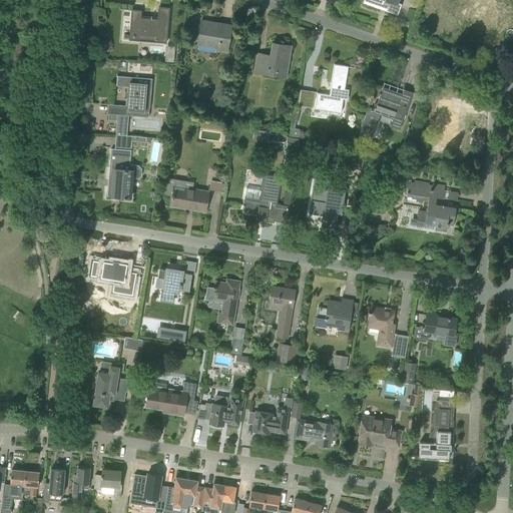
[(364,0),(364,2),(380,8),(382,4),(387,6),(386,10),(397,14),(401,4),(397,3),(398,0),(364,0)]
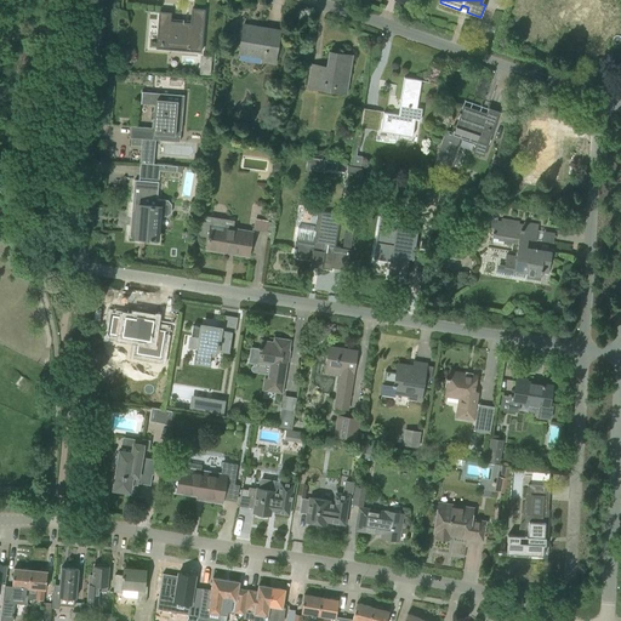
[(159,12),(157,49),(167,49),(169,43),(189,45),(188,51),(201,52),(204,22),(204,10),(192,9),(191,23),(170,22),(171,12),(159,12)]
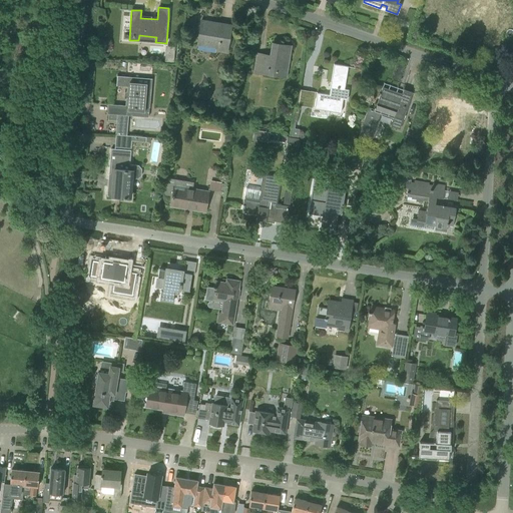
[(226,52),(229,35),(231,25),(201,20),(197,44),(216,47),(215,51),(226,52)]
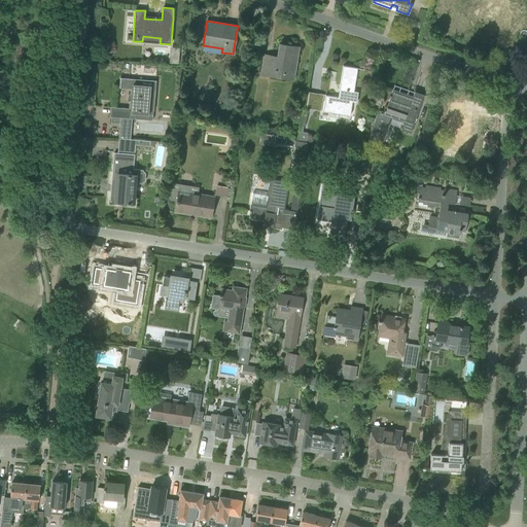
[(292,79),(296,57),(299,46),(280,43),(278,61),(271,60),(272,56),(265,55),(261,74),(269,75),(269,71),(276,72),(275,76),(292,79)]
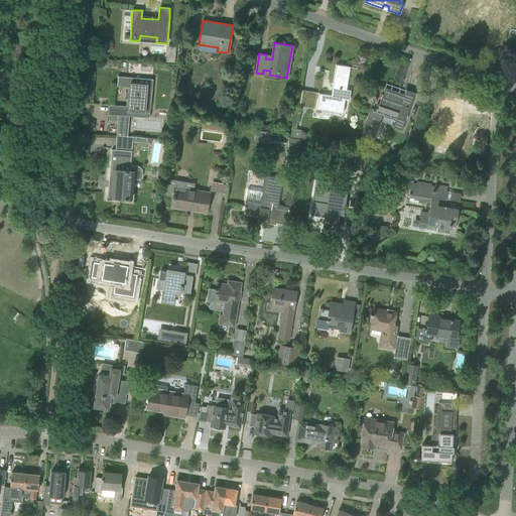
[(318,93),(315,109),(318,109),(343,113),(345,100),(349,100),(351,90),(347,90),(350,68),(357,69),(357,68),(336,65),(333,88),(334,88),(333,95),(331,95),(318,93)]
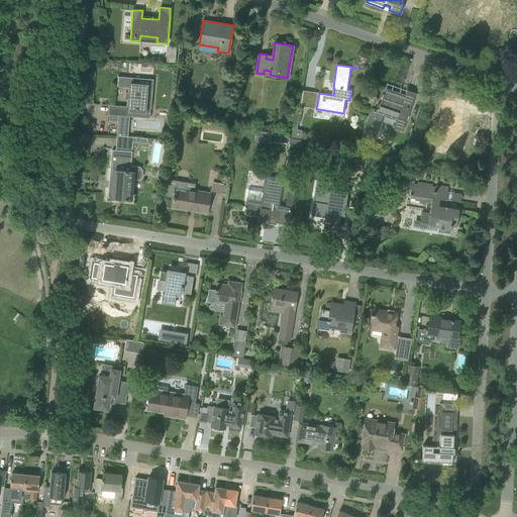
[(109,105),(108,114),(118,115),(116,134),(128,135),(129,116),(149,118),(153,82),(153,80),(138,78),(132,78),(128,78),(118,77),(118,76),(117,86),(130,87),(129,93),(125,92),(125,99),(129,99),(128,106),(109,105)]
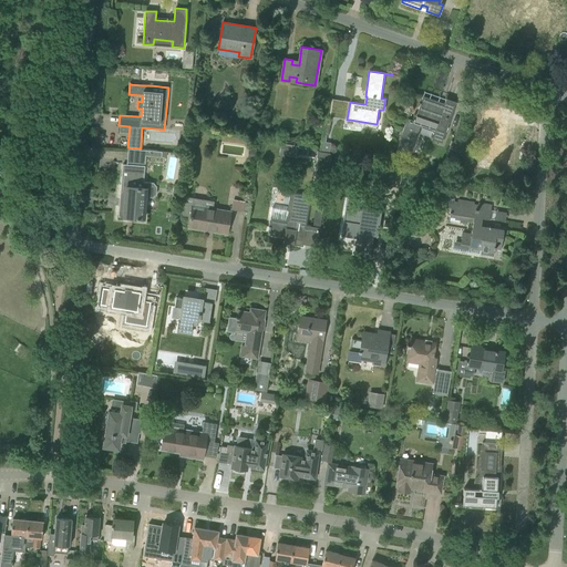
[(442,143),(452,113),(455,102),(445,99),(444,103),(437,101),(436,103),(422,98),(423,96),(422,96),(421,103),(420,102),(419,105),(420,105),(416,115),(414,121),(408,119),(395,152),(409,157),(419,127),(420,127),(420,126),(435,131),(432,140),(442,143)]
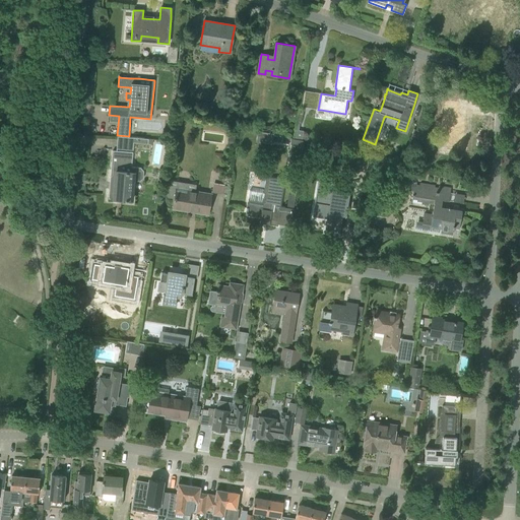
[(133,150),(134,143),(134,138),(127,137),(126,149),(133,150)]
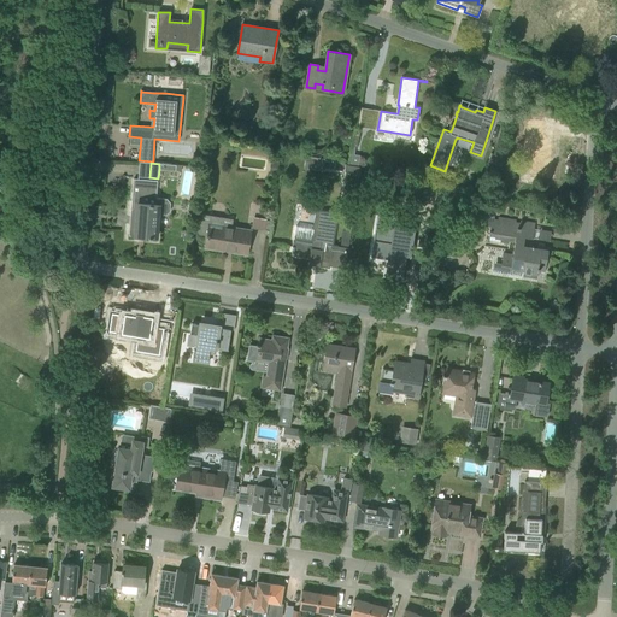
[(429,183),(433,175),(424,171),(422,180),(429,183)]
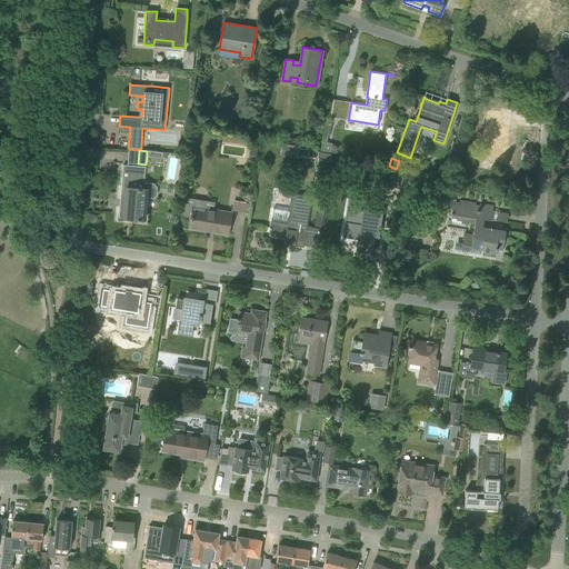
[(155,183),(143,182),(146,167),(123,165),(119,217),(125,218),(125,220),(132,221),(132,218),(137,219),(140,220),(140,219),(145,219),(146,198),(152,198),(157,195),(157,188),(155,183)]
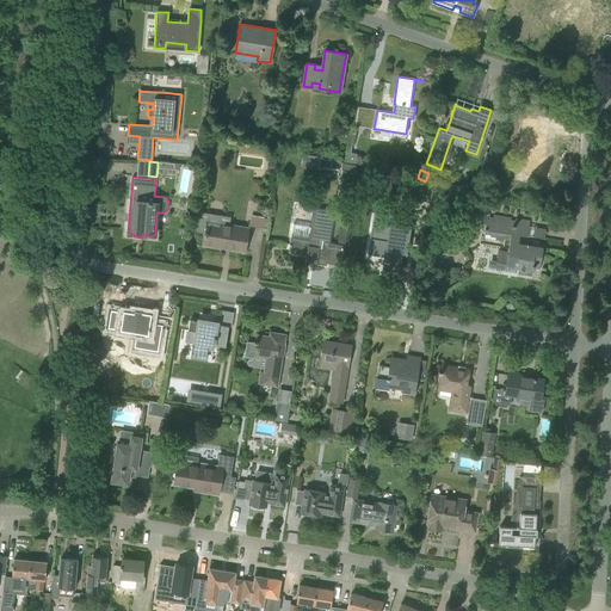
[(433,184),(418,180),(414,197),(430,199),(433,184)]
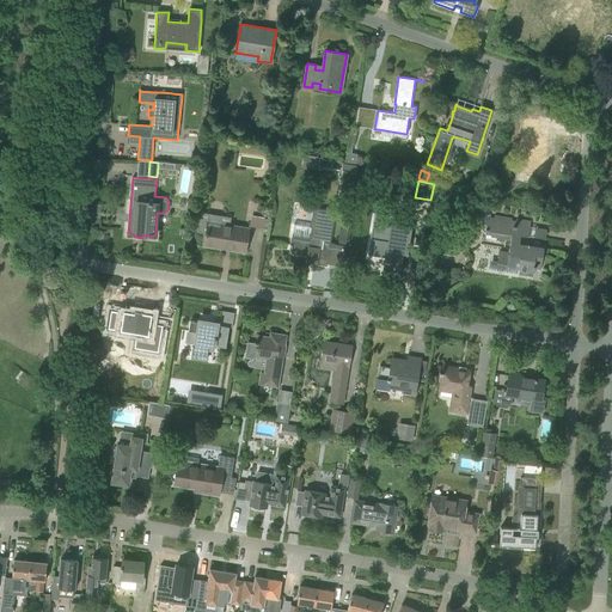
[(478,207),(473,200),(464,206),(469,213),(478,207)]
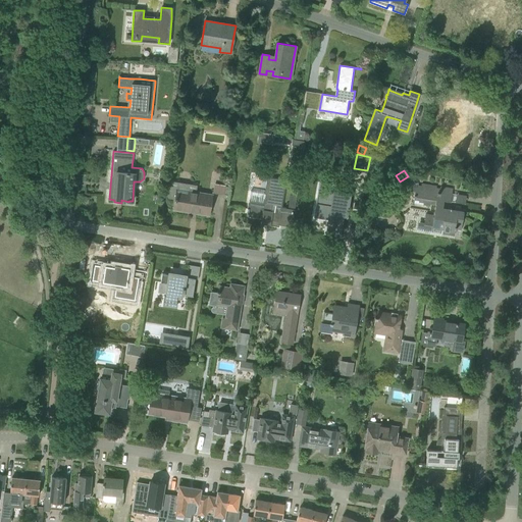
[(249,201),(246,216),(265,219),(265,217),(268,218),(268,220),(270,220),(269,225),(278,226),(278,223),(291,225),(291,226),(292,226),(297,196),(290,195),(288,209),(281,208),(284,187),(291,188),(291,191),(297,192),(299,183),(292,181),(292,184),(285,183),(285,180),(267,177),(265,191),(264,191),(263,194),(265,194),(264,204),(249,201)]
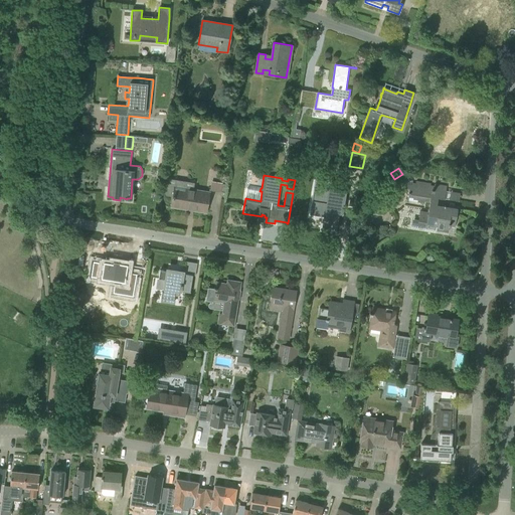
[(196,192),(193,192),(195,182),(168,177),(166,194),(173,196),(171,206),(186,209),(186,208),(197,209),(197,210),(206,212),(209,192),(196,190),(196,192)]
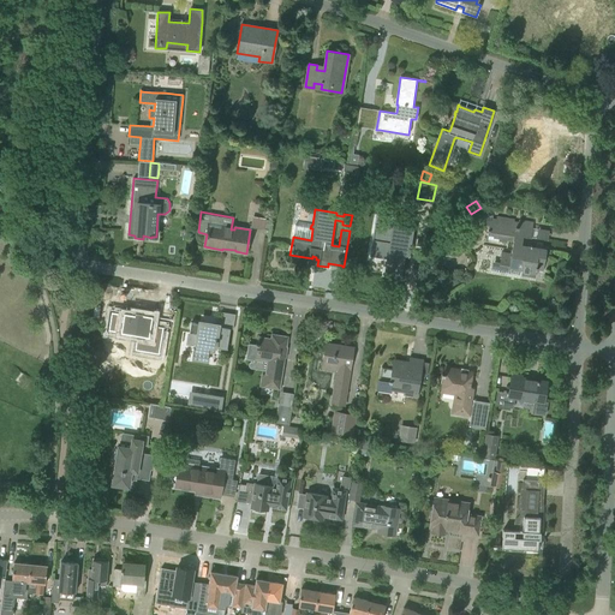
[(483,214),(481,226),(488,227),(487,239),(506,243),(507,240),(513,242),(511,254),(501,251),(500,263),(500,264),(506,264),(505,274),(519,276),(519,278),(520,278),(521,275),(535,278),(536,269),(543,270),(547,250),(545,250),(532,248),(521,245),(523,237),(531,238),(531,237),(532,230),(513,226),(514,221),(514,219),(496,216),(496,219),(493,218),(493,215),(483,214)]
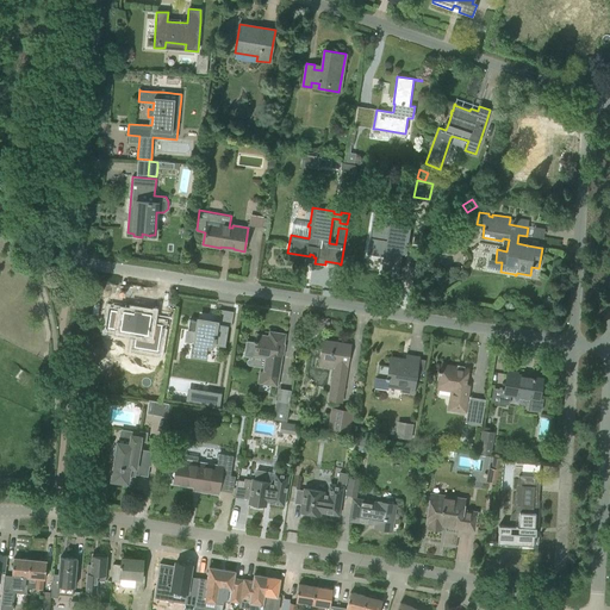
[(250,213),(249,225),(262,228),(267,228),(268,218),(263,217),(263,216),(250,213)]
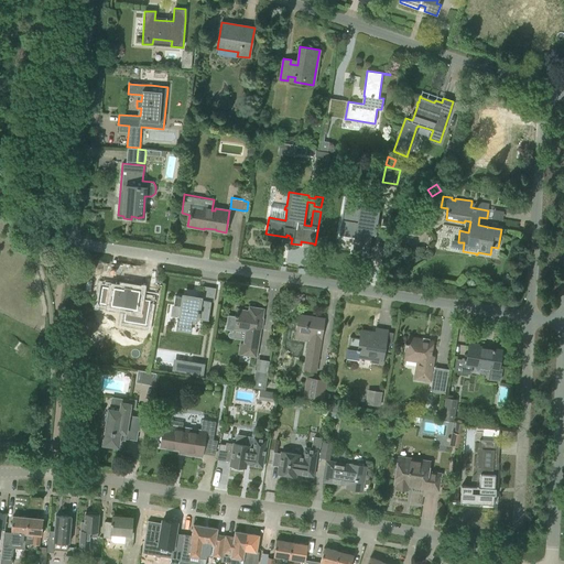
[(349,215),(348,221),(342,220),(339,230),(342,231),(342,230),(356,232),(353,253),(368,256),(372,230),(370,230),(371,225),(376,226),(379,209),(366,207),(366,209),(350,207),(349,215)]
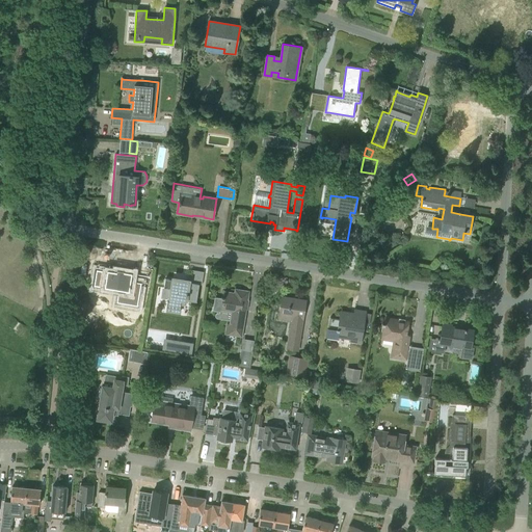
[(97,270),(94,287),(95,287),(95,286),(108,289),(118,290),(116,302),(137,306),(141,283),(135,282),(131,281),(132,273),(123,272),(117,271),(117,270),(116,270),(116,272),(116,273),(97,270)]
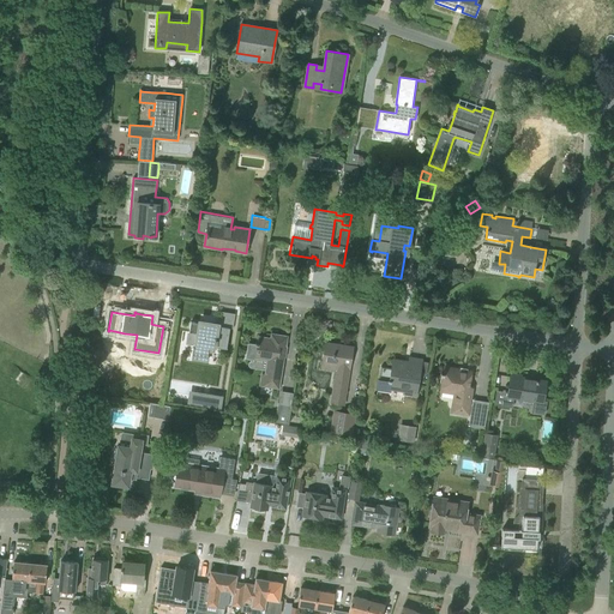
[(226,349),(229,327),(191,321),(188,332),(197,333),(194,348),(193,348),(192,355),(193,355),(192,359),(206,361),(209,350),(215,351),(215,347),(226,349)]
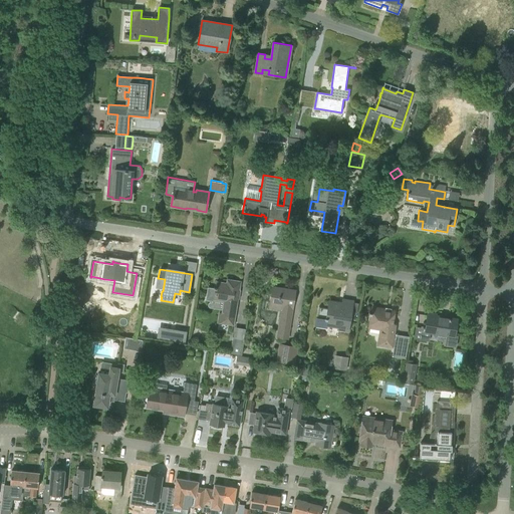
[(232,324),(238,292),(239,282),(228,280),(227,284),(222,283),(216,281),(215,287),(214,287),(214,288),(208,287),(206,300),(215,301),(215,300),(225,301),(223,314),(221,314),(220,322),(232,324)]
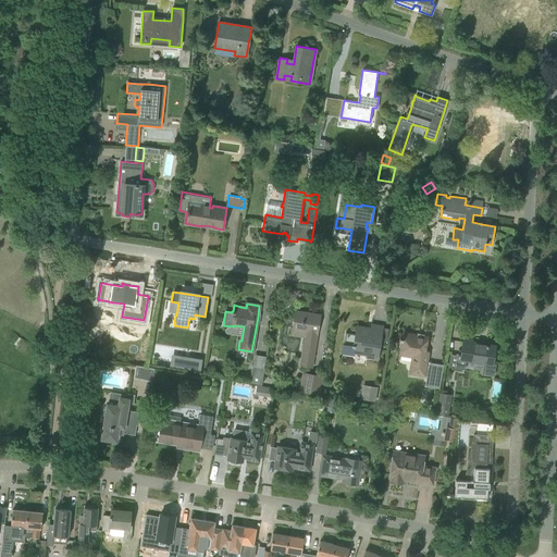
[(294,322),(293,330),(306,332),(301,359),(300,366),(311,368),(312,361),(318,326),(319,316),(305,313),(296,311),(294,322)]
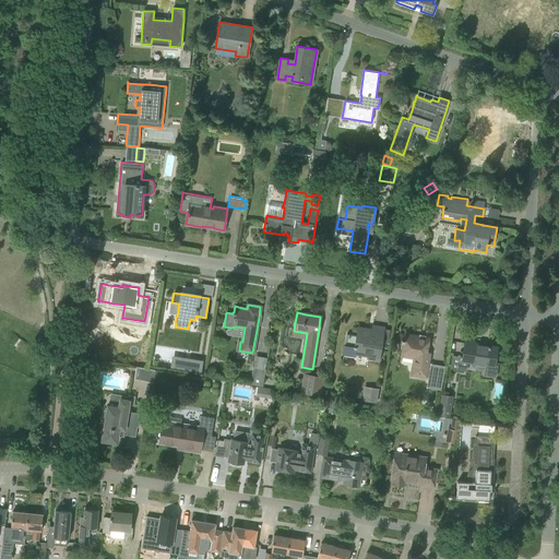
[(378,360),(383,328),(373,325),(372,332),(359,330),(359,329),(358,329),(357,335),(346,333),(343,355),(354,356),(355,352),(369,354),(368,359),(378,360)]
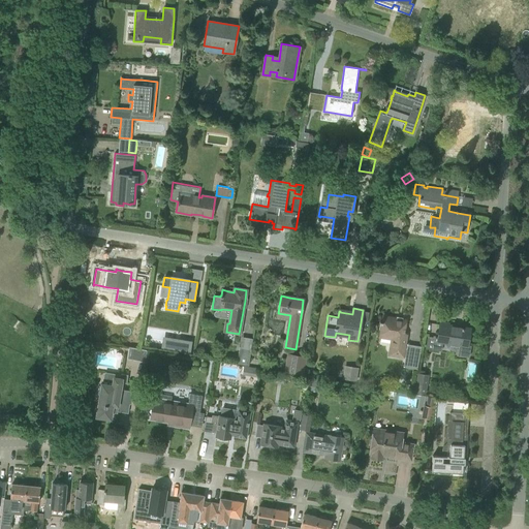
[(403,337),(404,330),(405,319),(383,316),(382,321),(379,321),(379,322),(381,323),(380,334),(393,336),(390,354),(403,356),(405,349),(407,338),(403,337)]
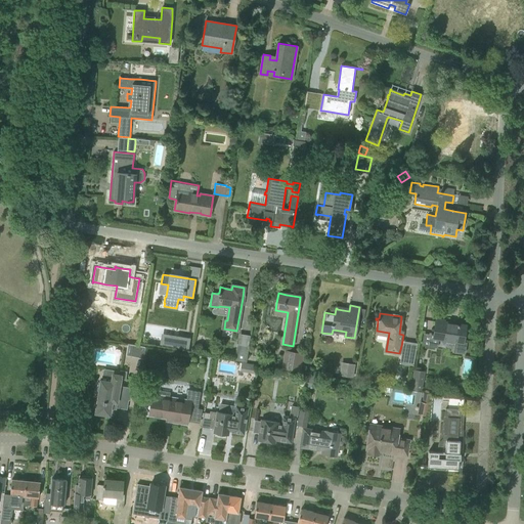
[(436,319),(434,330),(432,340),(446,342),(454,344),(453,351),(465,353),(466,343),(463,342),(466,326),(444,322),(444,320),(436,319)]
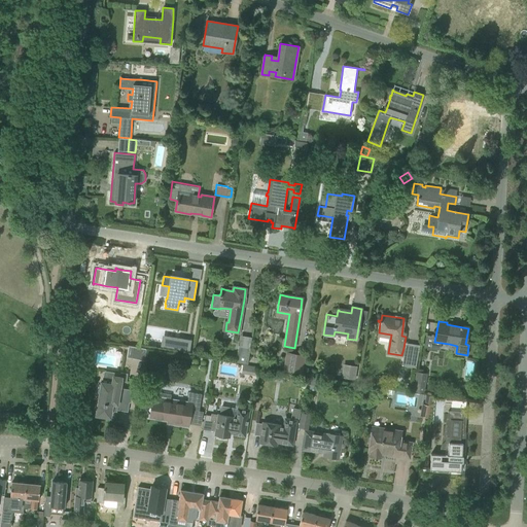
[(171,337),(169,348),(189,351),(191,340),(171,337)]
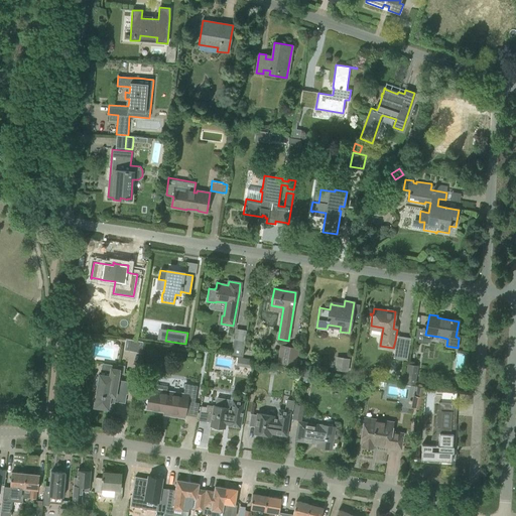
[(396,341),(395,341),(393,348),(395,349),(394,358),(407,360),(411,338),(397,336),(396,341)]
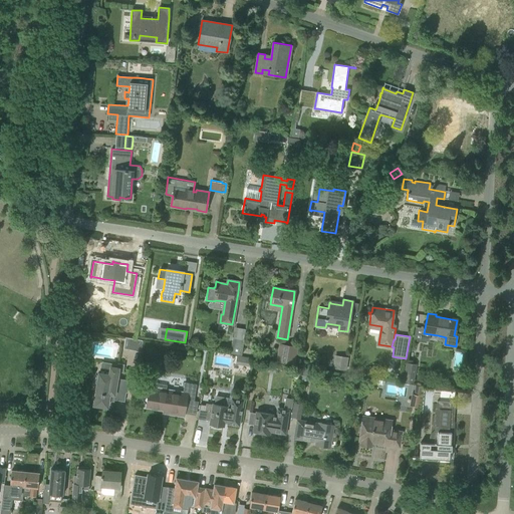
[(244,339),(233,337),(230,353),(242,355),(244,339)]
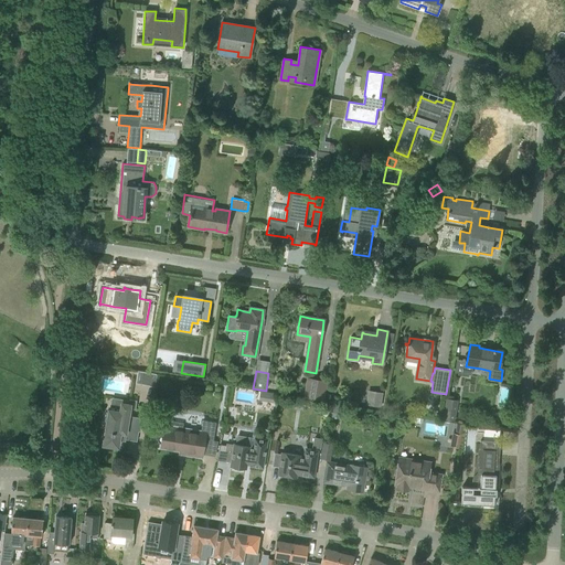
[(307,377),(304,397),(326,401),(328,381),(307,377)]
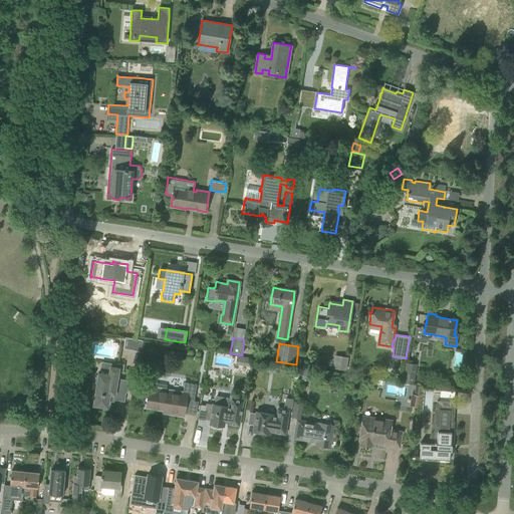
[(347,369),(347,356),(334,355),(333,368),(347,369)]
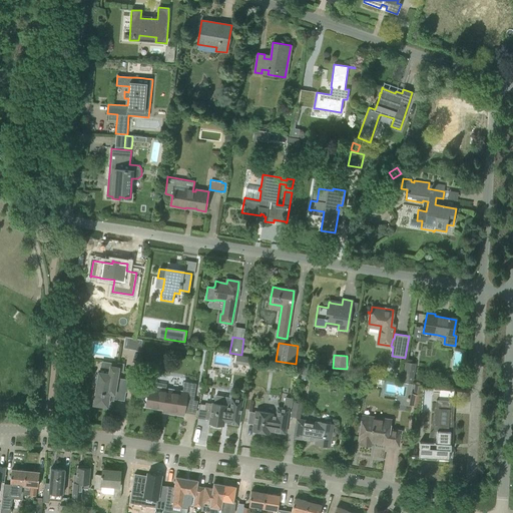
[(251,357),(244,356),(242,365),(250,366),(251,357)]
